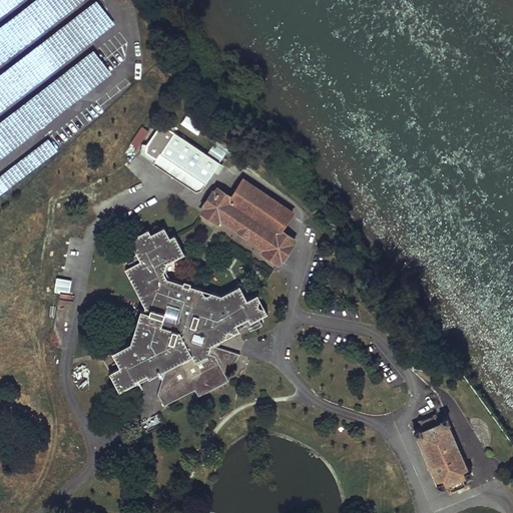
[(0,0),(0,18),(23,0),(0,0)]
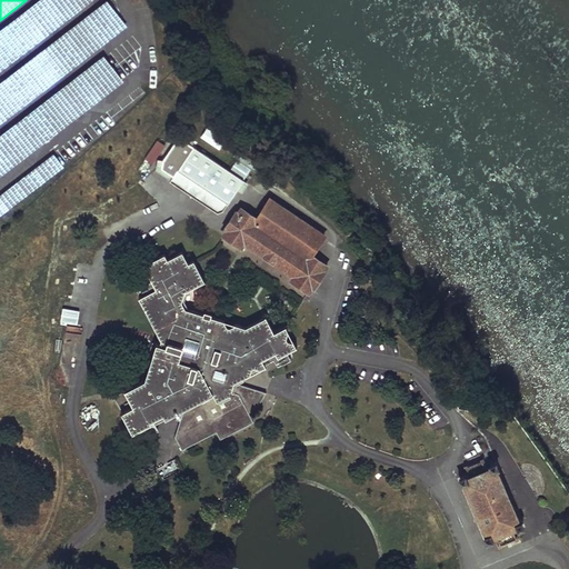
[(43,0),(0,33),(0,71),(93,0),(43,0)]
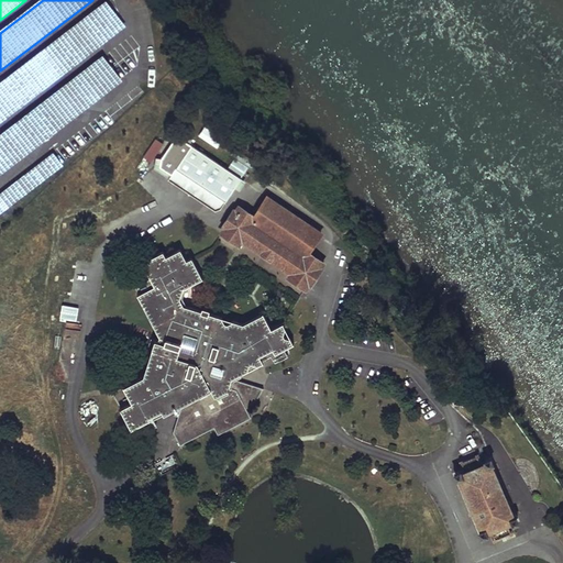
[(0,86),(0,124),(128,26),(108,2),(0,86)]
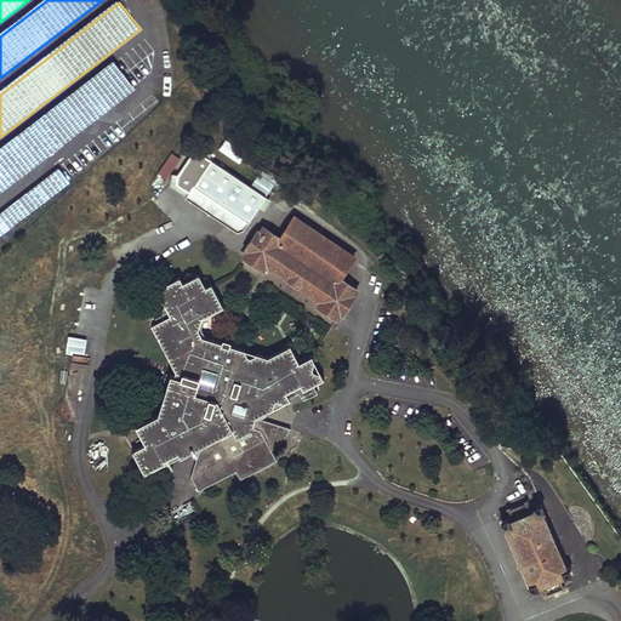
[(0,153),(0,195),(137,91),(115,64),(0,153)]
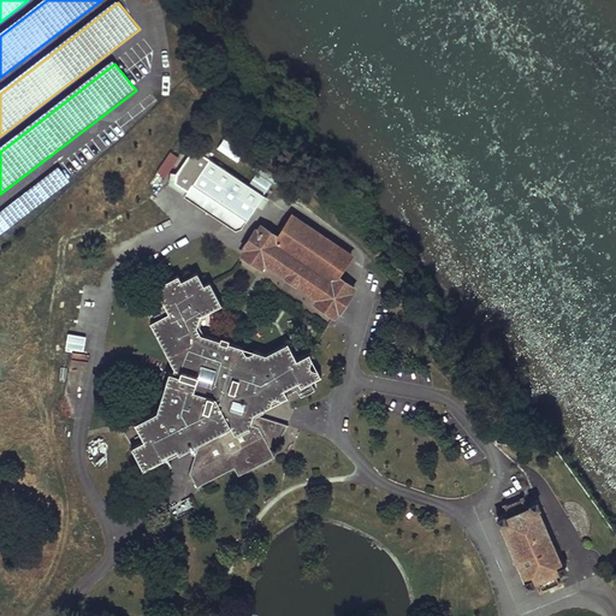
[(258,208),(265,197),(196,149),(179,173),(176,184),(188,193),(184,197),(236,232),(241,230),(247,223),(258,208)]
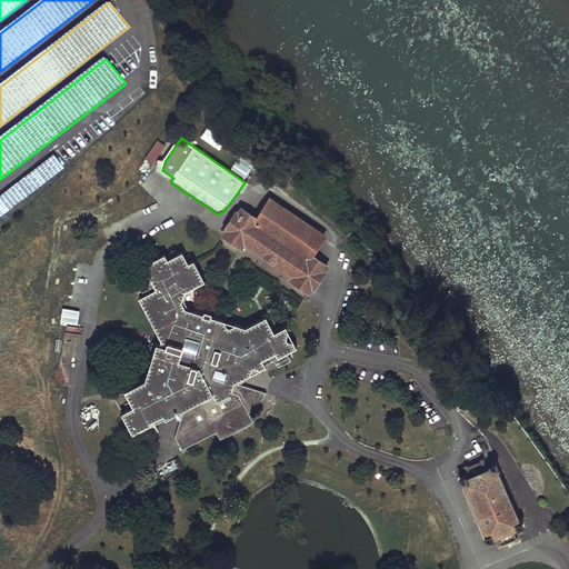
[(55,156),(0,197),(0,217),(65,169),(55,156)]
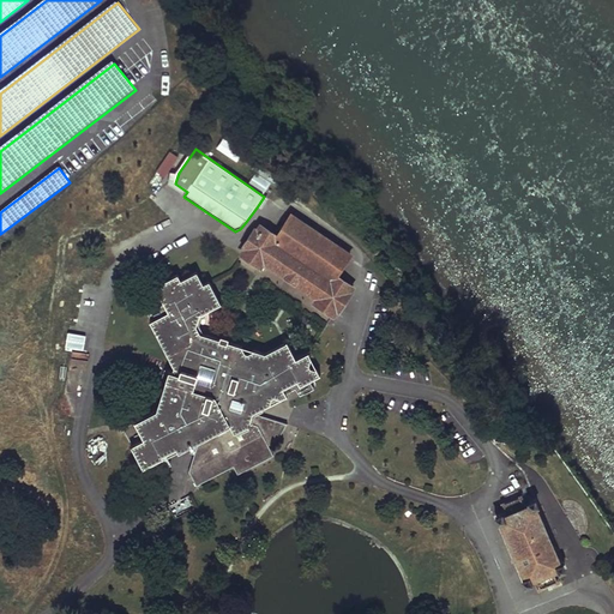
[(264,197),(257,208),(262,210),(269,200),(264,197)]
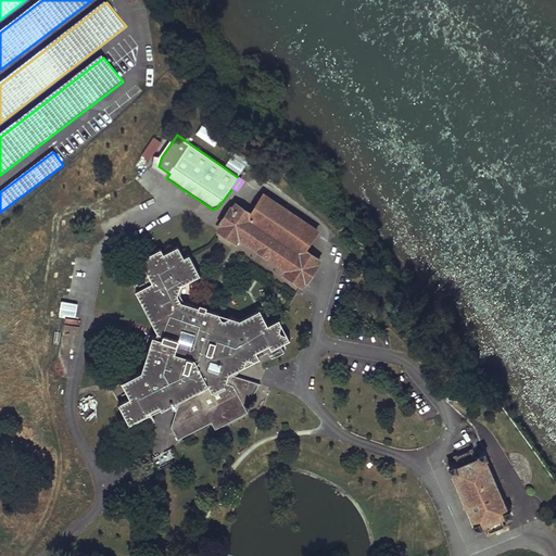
[(250,216),(248,219),(268,234),(285,209),(264,194),(250,216)]
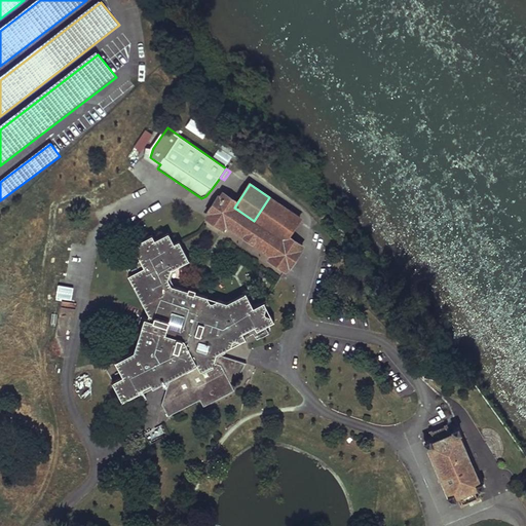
[(300,218),(269,197),(254,221),(234,208),(236,204),(222,194),(208,216),(223,226),(226,223),(272,255),(270,258),(287,268),(300,248),(287,238),(300,218)]
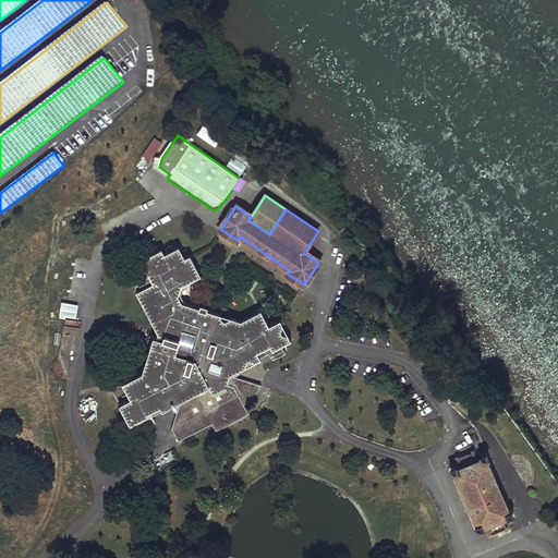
[(165,255),(161,250),(142,261),(154,283),(136,292),(158,334),(157,338),(155,337),(149,351),(153,356),(152,360),(146,363),(143,373),(111,390),(121,409),(129,412),(130,414),(128,420),(130,425),(146,417),(148,416),(147,414),(161,407),(169,409),(177,410),(171,428),(179,441),(211,424),(216,431),(249,415),(244,405),(247,403),(252,401),(255,397),(256,393),(258,390),(261,386),(229,376),(231,368),(239,371),(261,360),(257,353),(271,347),(274,351),(291,341),(289,338),(282,336),(281,332),(283,327),(280,322),(269,327),(261,311),(242,322),(231,318),(226,322),(223,320),(220,315),(182,303),(178,296),(181,286),(183,286),(201,277),(191,256),(185,258),(179,247),(165,255)]
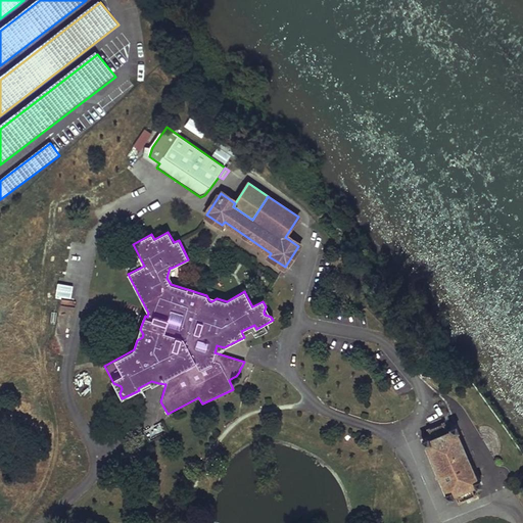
[(57,284),(55,296),(70,298),(73,286),(57,284)]
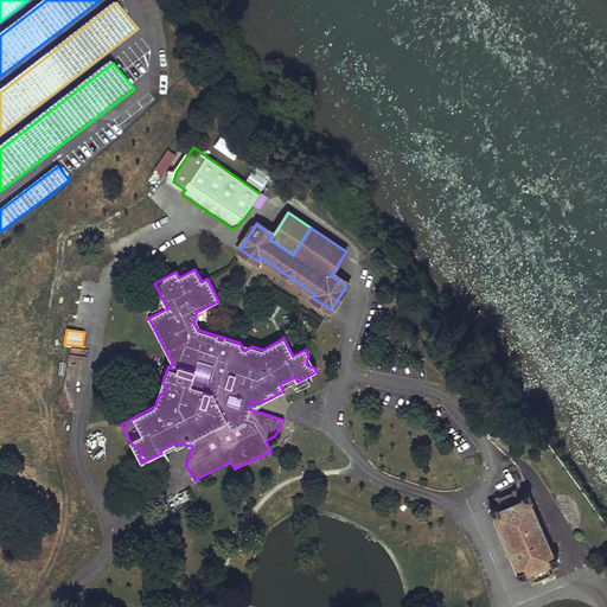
[(497,421),(484,426),(489,436),(503,436),(497,421)]
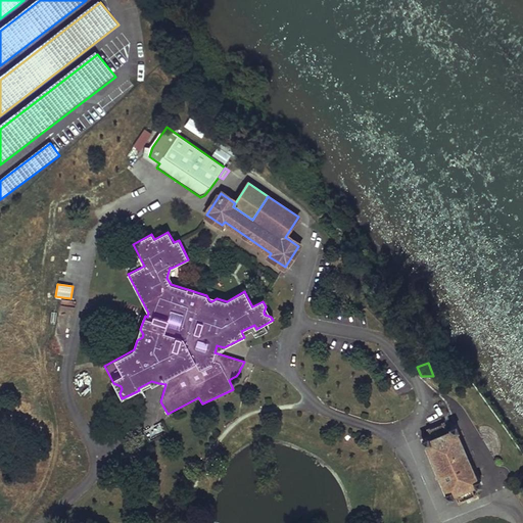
[(138,393),(158,383),(151,381),(138,388),(139,390),(137,391),(138,393)]
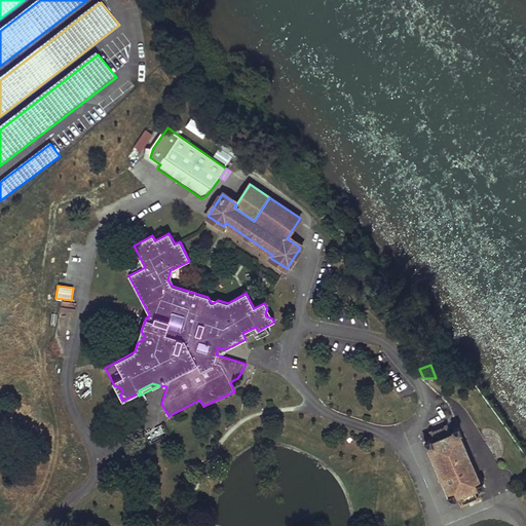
[(425,442),(450,499),(458,496),(462,504),(478,497),(475,489),(482,487),(456,428),(449,431),(445,423),(429,430),(434,439),(425,442)]
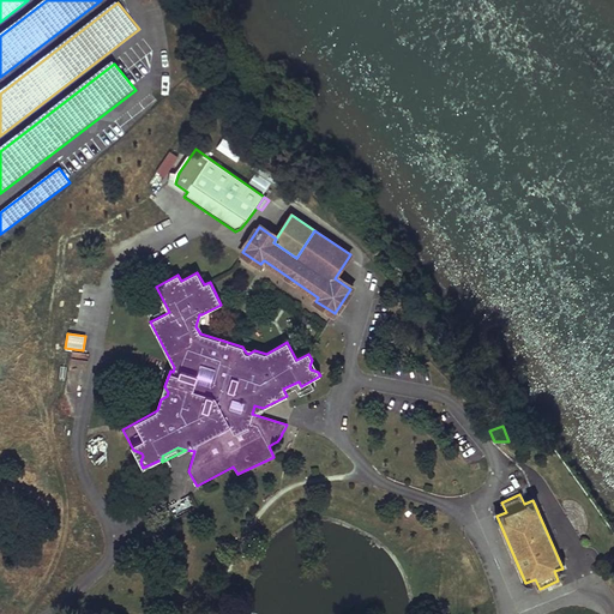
All buildings are outlined.
